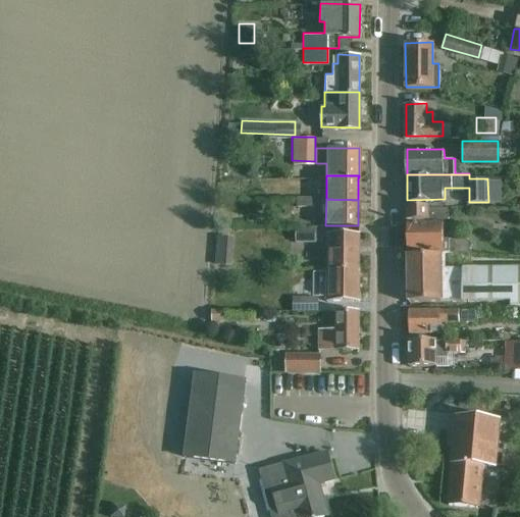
[(408,255),(440,254),(442,254),(442,252),(468,252),(468,239),(444,239),(443,222),(428,222),(428,219),(448,218),(448,208),(428,208),(428,204),(407,204),(408,255)]
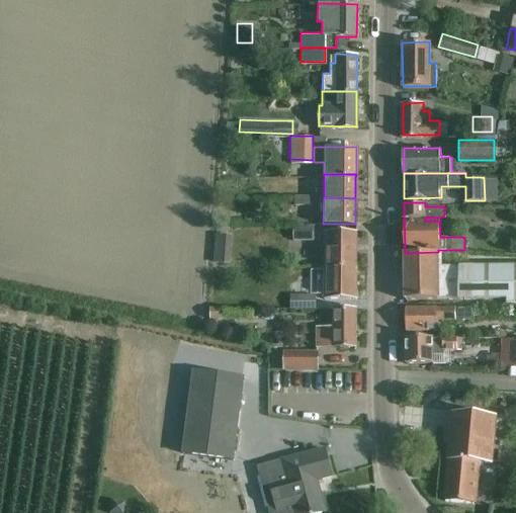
[(311,224),(292,224),(292,237),(310,237),(311,224)]
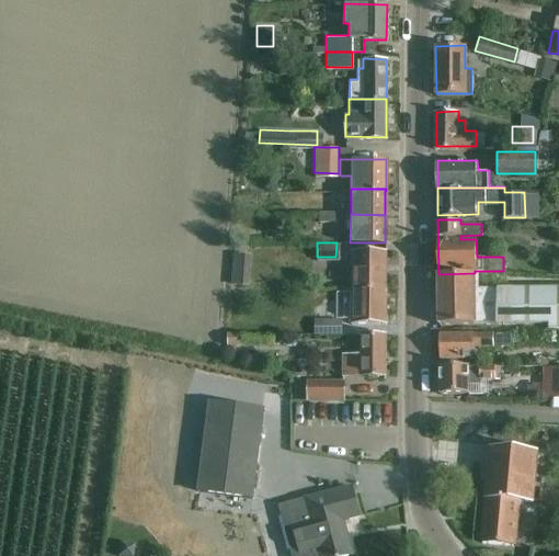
[(350,249),(349,286),(384,286),(385,249),(350,249)]
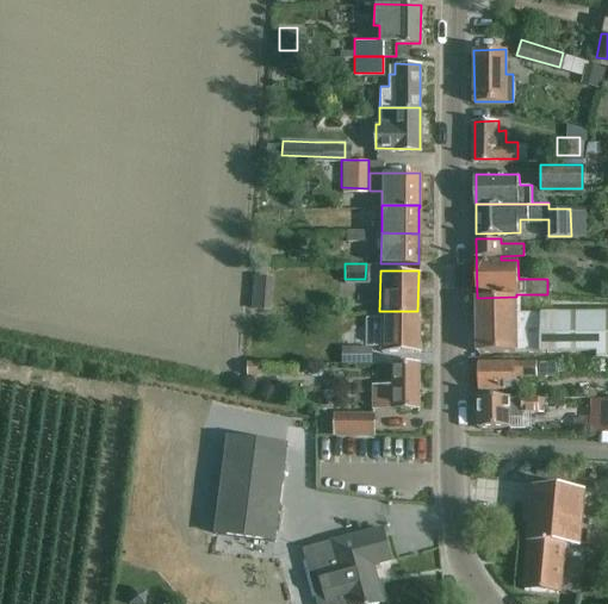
[(252,291),(250,304),(268,305),(270,292),(252,291)]
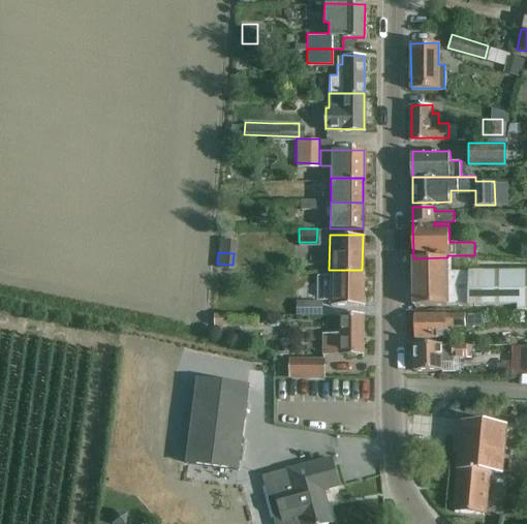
[(526,269),(446,270),(446,257),(413,258),(413,304),(451,302),(518,302),(517,307),(526,306),(526,269)]
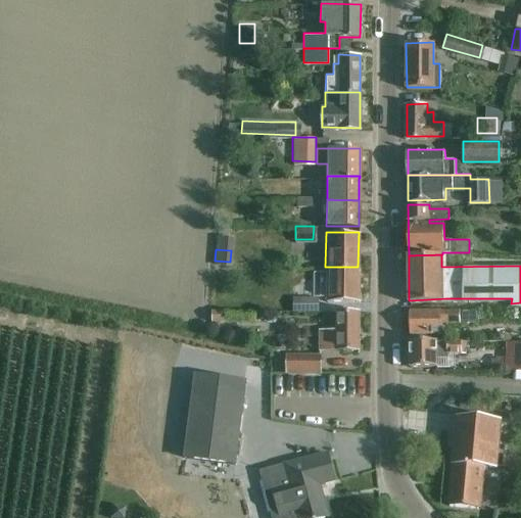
[(358,299),(358,267),(325,267),(325,299),(358,299)]
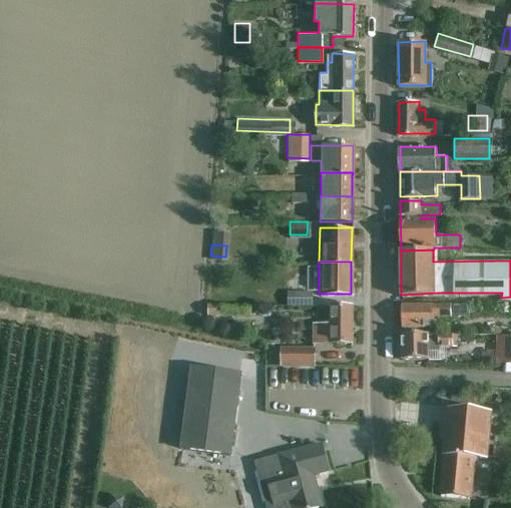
[(287,288),(287,302),(313,302),(313,288),(287,288)]
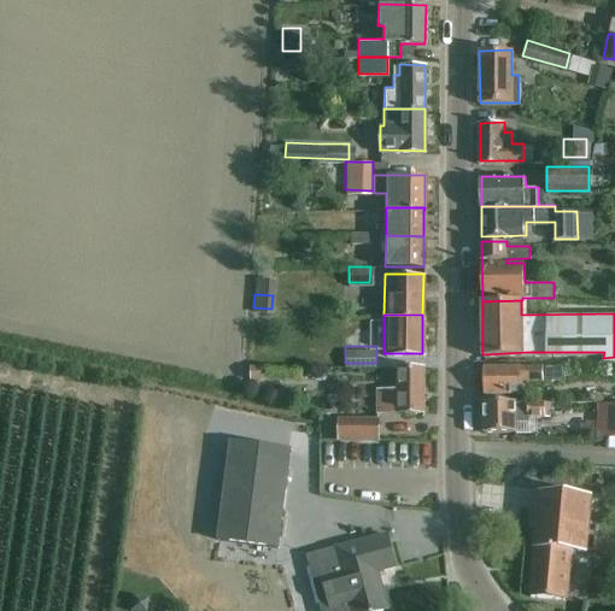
[(265,363),(250,363),(250,376),(265,376),(265,363)]
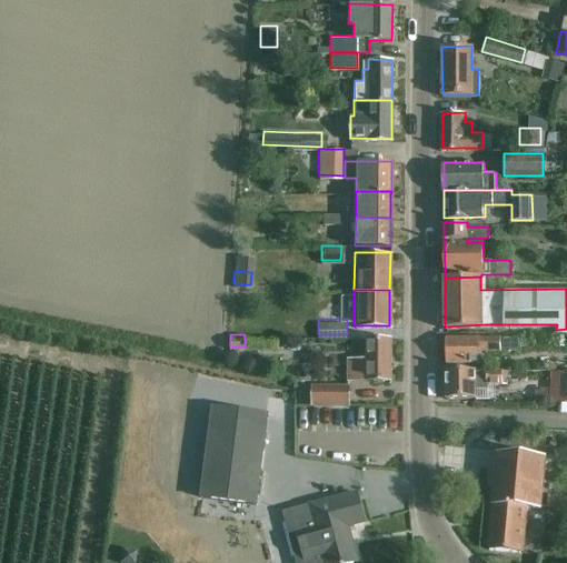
[(365,335),(365,357),(347,355),(346,375),(389,376),(389,335),(365,335)]
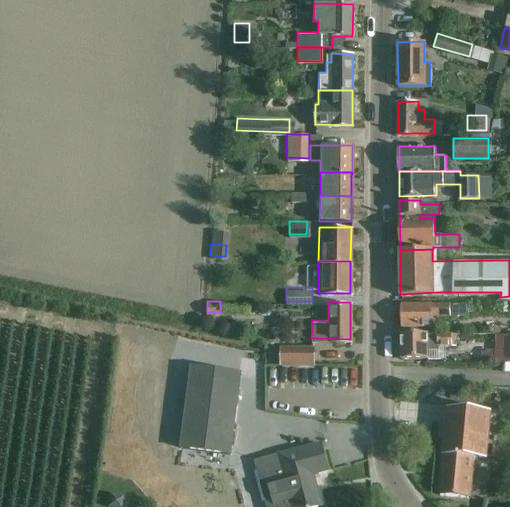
[(426,302),(400,302),(401,326),(426,325),(426,314),(449,314),(467,314),(467,302),(449,302),(426,302)]
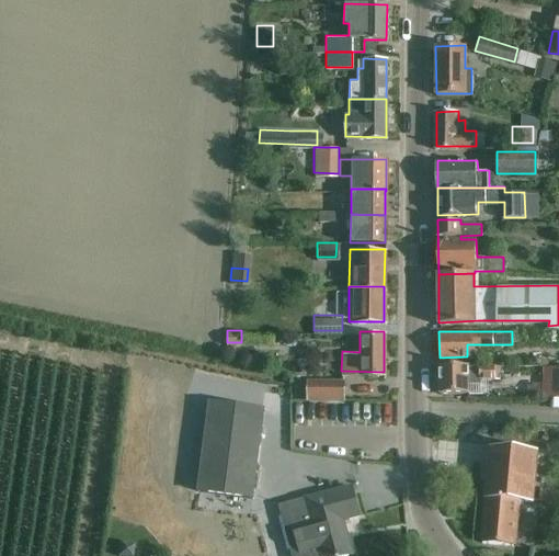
[(468,389),(467,381),(480,379),(480,375),(498,375),(498,362),(467,362),(440,362),(440,390),(468,389)]
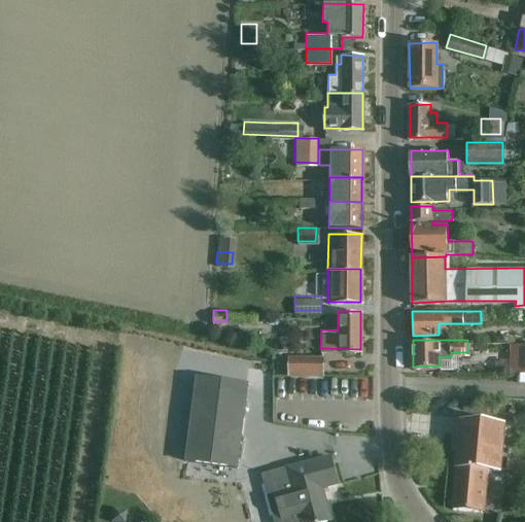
[(524,369),(524,341),(511,342),(510,369),(524,369)]
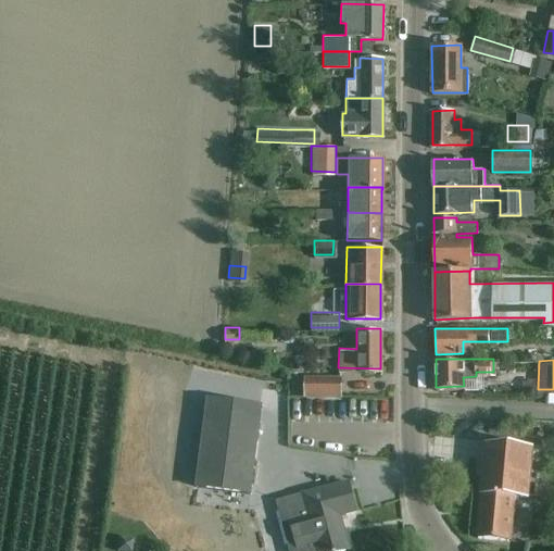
[(338,392),(338,375),(303,375),(303,392),(338,392)]
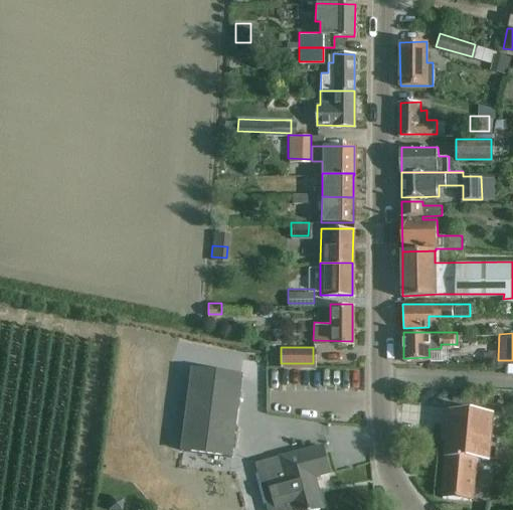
[(229,453),(240,372),(191,365),(180,446),(229,453)]
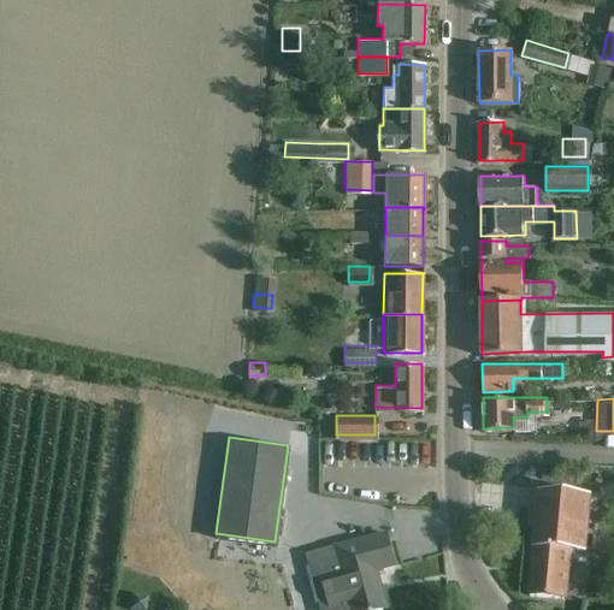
[(589,493),(536,489),(526,591),(565,594),(570,544),(583,545),(589,493)]
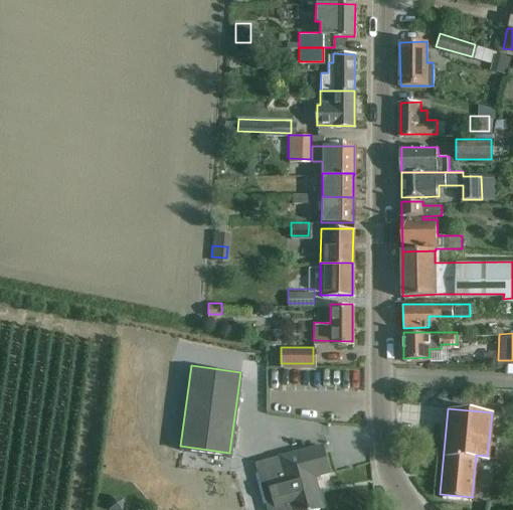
[(321,442),(252,460),(266,509),(304,509),(316,507),(311,487),(316,485),(313,474),(328,470),(321,442)]
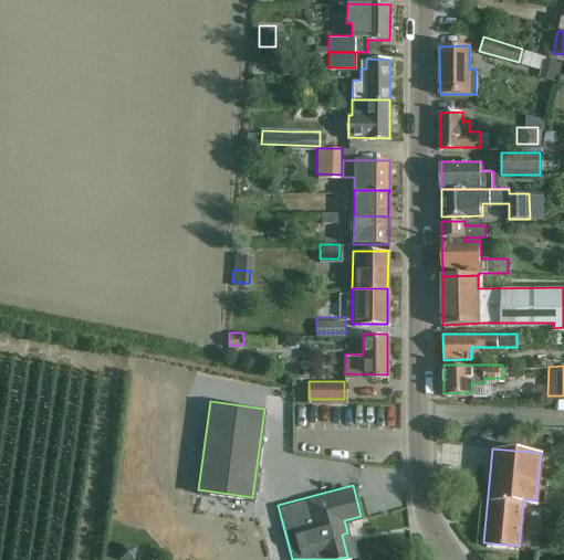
[(563,490),(543,489),(542,502),(563,503),(563,490)]
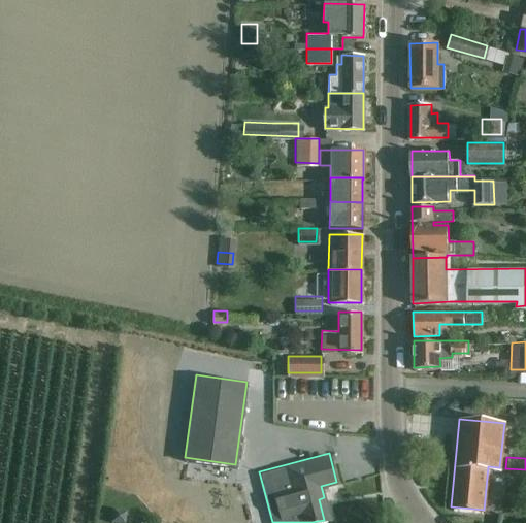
[(110,508),(109,519),(120,521),(122,509),(110,508)]
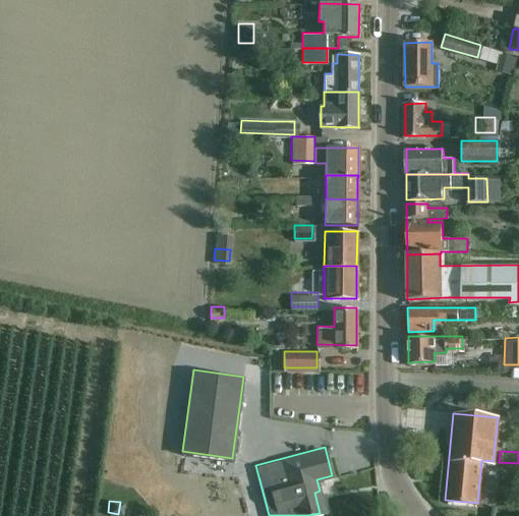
All buildings are outlined.
